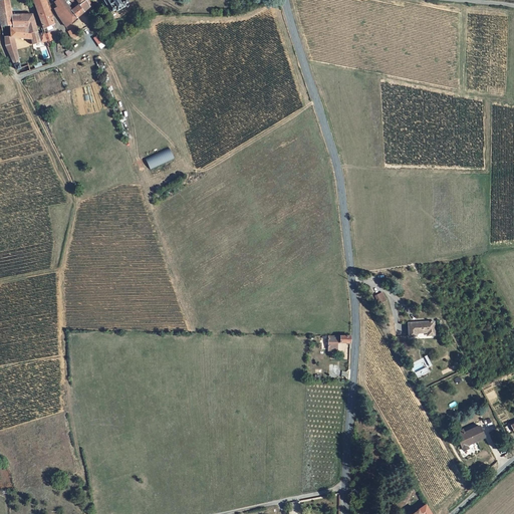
[(12,13),(9,0),(0,0),(0,16),(1,25),(11,24),(12,25),(15,24),(12,13)]
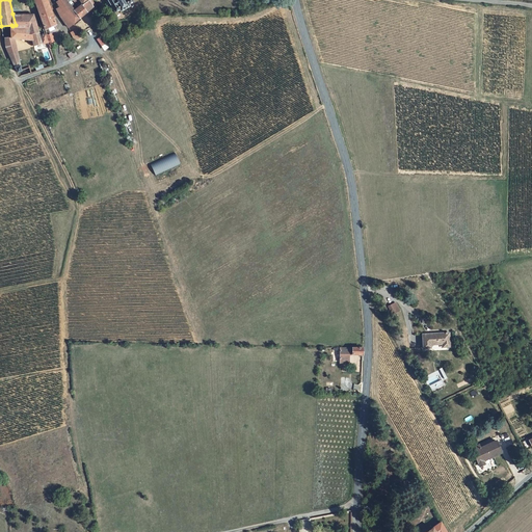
[(9,0),(12,14),(23,12),(22,0),(9,0)]
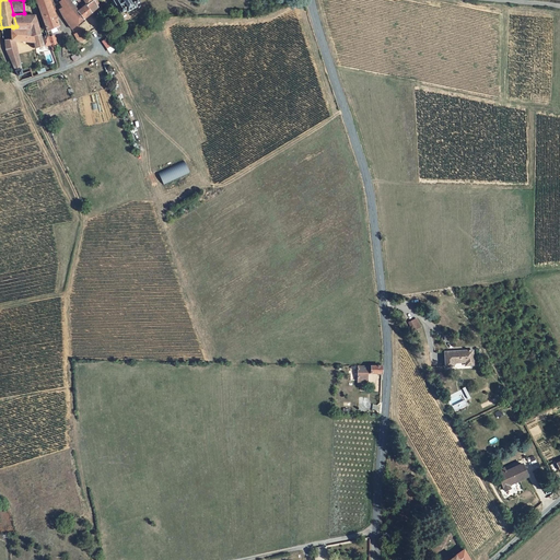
[(53,14),(51,11),(50,8),(48,0),(36,0),(42,18),(53,14)]
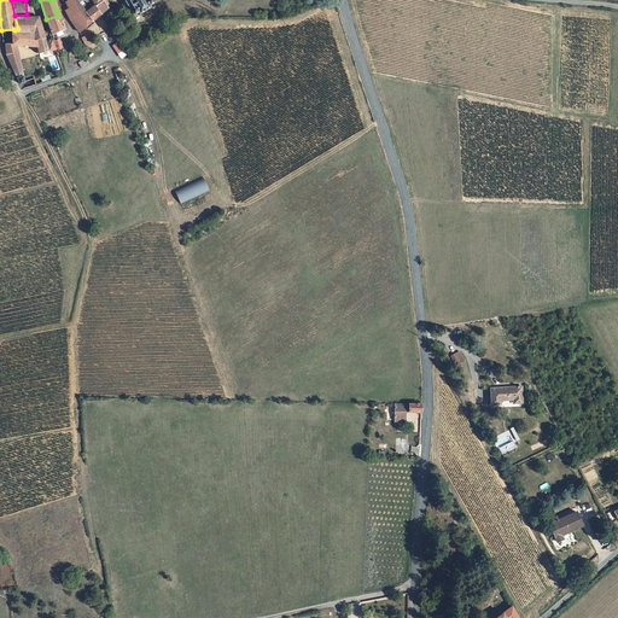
[(83,31),(91,24),(85,16),(74,0),(69,0),(64,4),(66,9),(77,25),(83,31)]
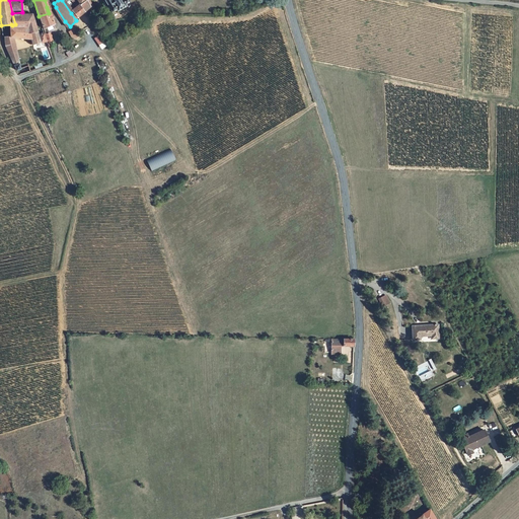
[(85,2),(88,8),(90,12),(93,10),(87,0),(74,0),(78,7),(85,2)]
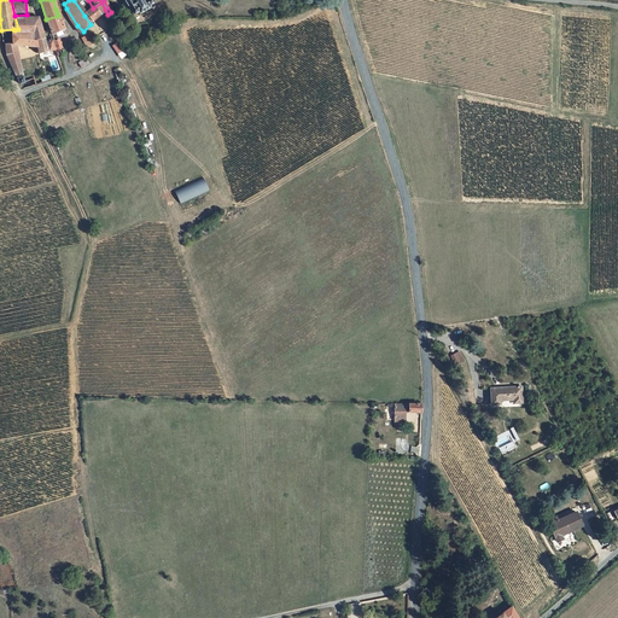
[(153,1),(152,0),(124,0),(133,13),(139,10),(141,12),(149,9),(149,5),(153,1)]
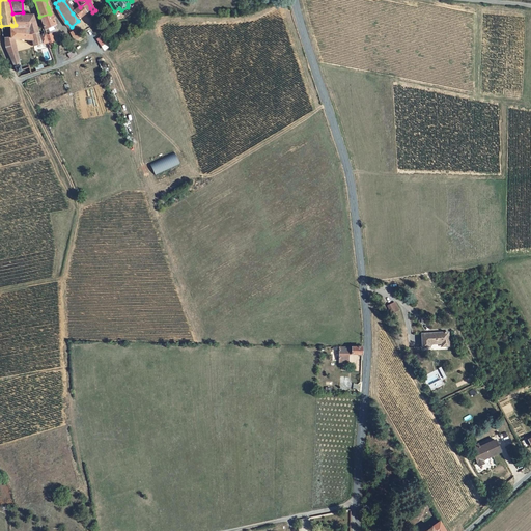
[(80,7),(73,14),(78,21),(79,20),(90,8),(87,2),(80,7)]
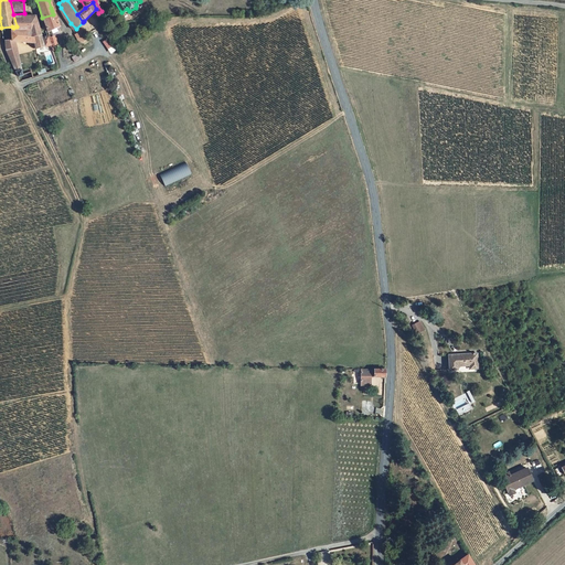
[(35,12),(24,13),(13,14),(17,27),(13,28),(13,33),(2,35),(3,40),(6,40),(14,39),(34,41),(35,48),(51,44),(49,39),(48,36),(44,38),(35,12)]
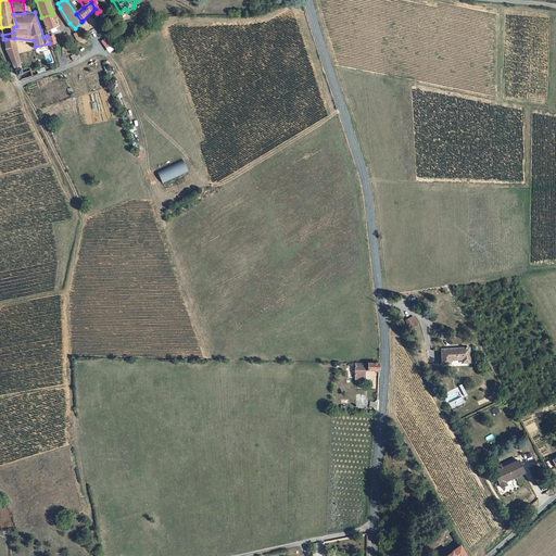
[(46,33),(58,29),(52,14),(41,17),(46,33)]
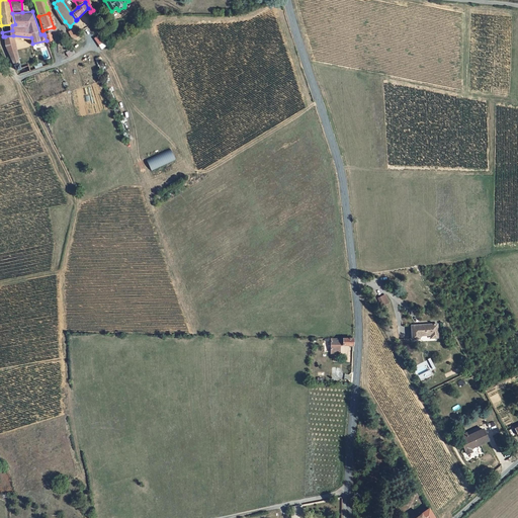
[(66,30),(70,26),(65,21),(61,25),(66,30)]
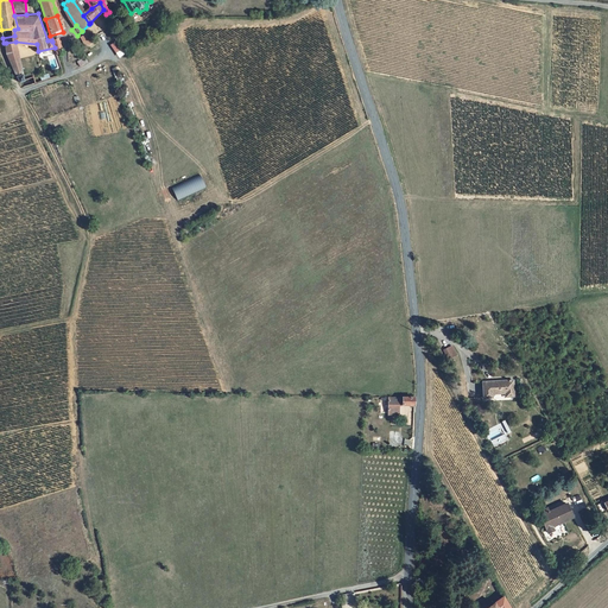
[(80,37),(86,46),(92,43),(87,33),(80,37)]
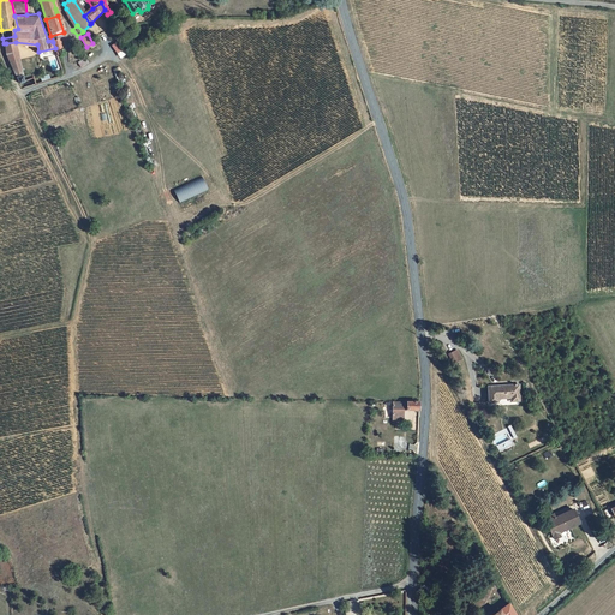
[(7,55),(16,73),(21,71),(16,42),(6,43),(7,55)]
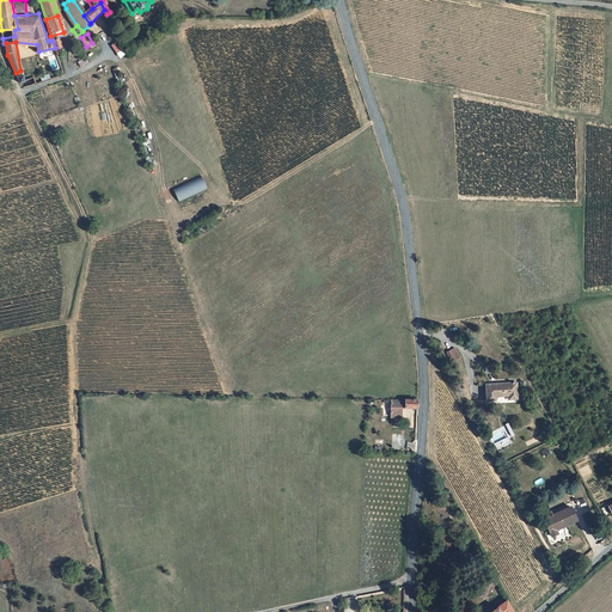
[(116,42),(111,46),(120,59),(124,55),(116,42)]
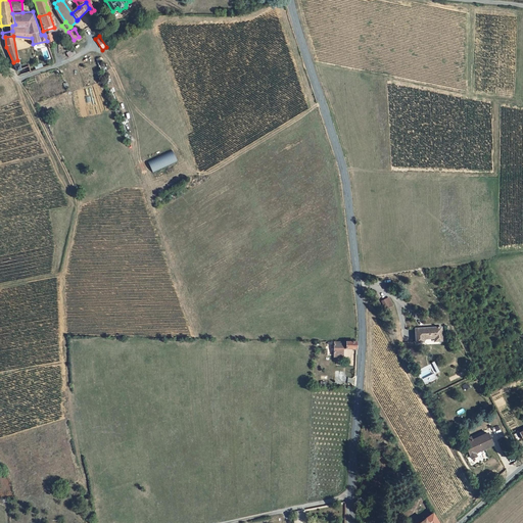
[(172,150),(147,161),(152,173),(177,161),(172,150)]
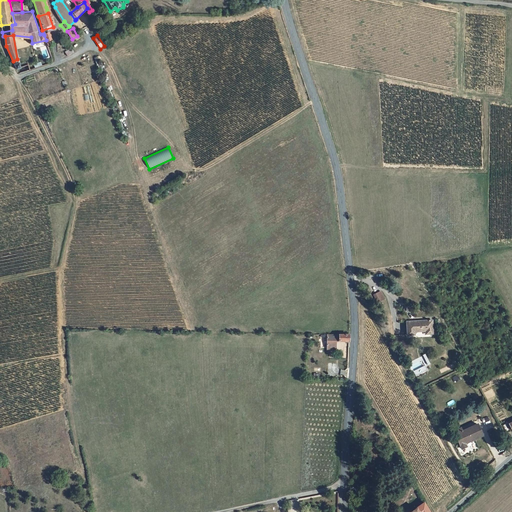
[(376,294),(372,286),(367,288),(371,295),(376,294)]
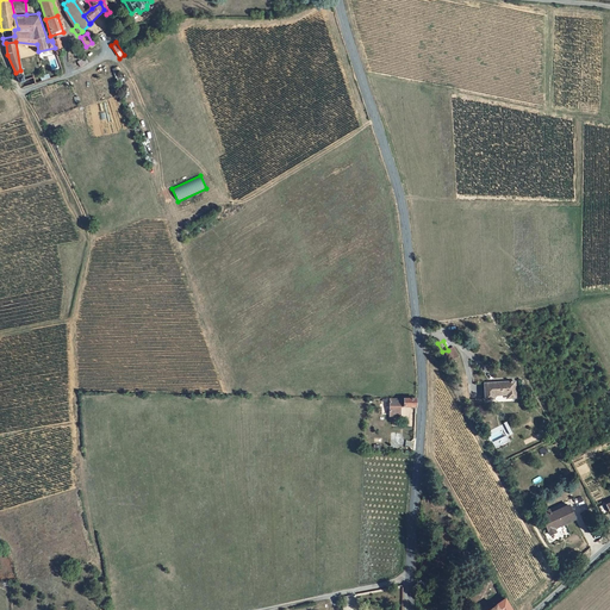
[(516,398),(516,381),(485,383),(486,398),(493,398),(493,394),(509,394),(509,399),(516,398)]
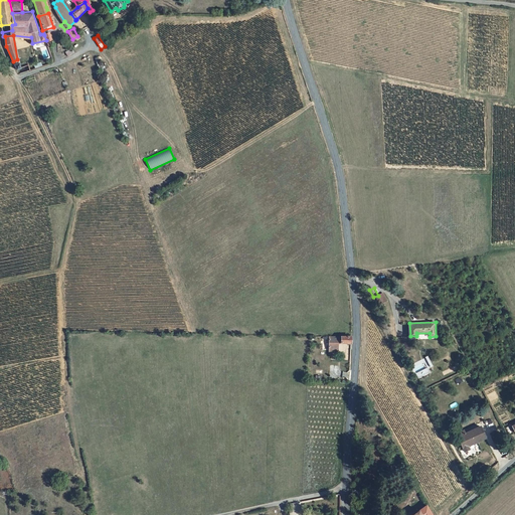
[(352,344),(352,336),(328,336),(328,349),(337,349),(337,344),(352,344)]
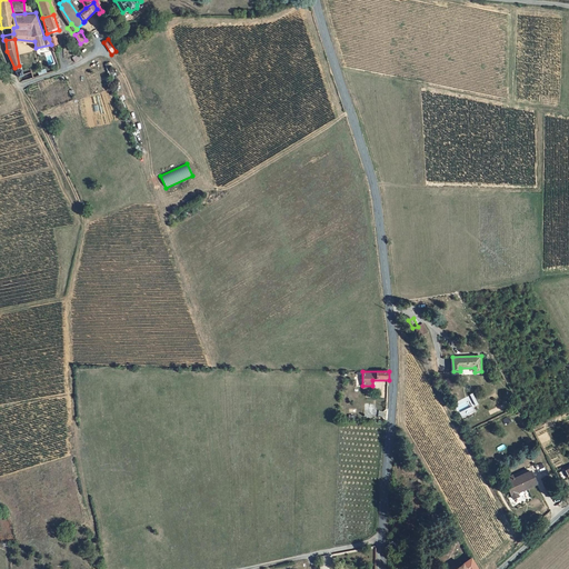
[(460,411),(463,417),(476,411),(472,406),(460,411)]
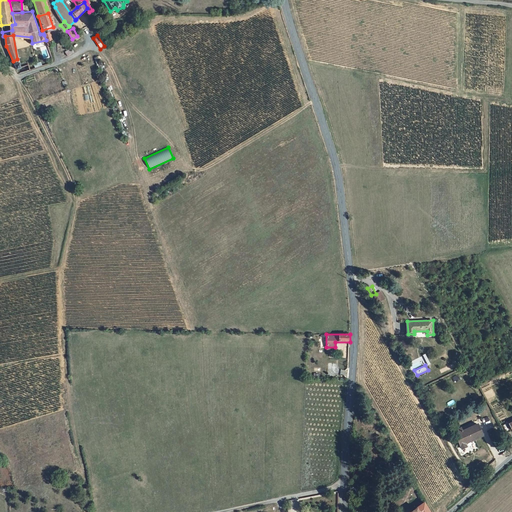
[(450,424),(457,439),(480,428),(475,417),(459,424),(457,420),(450,424)]
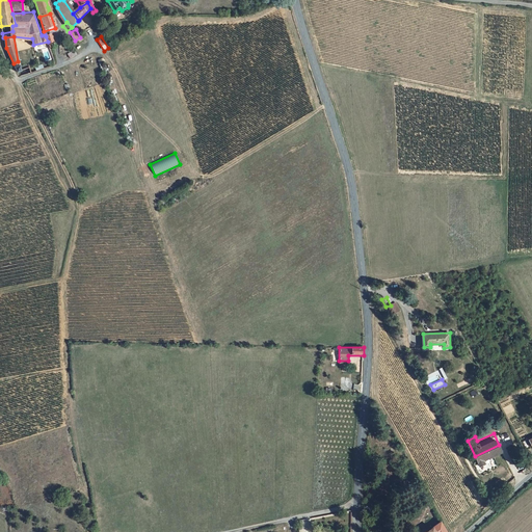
[(429,531),(434,529),(435,531),(447,531),(437,516),(424,526),(423,525),(422,523),(421,523),(415,526),(418,531),(429,531)]
